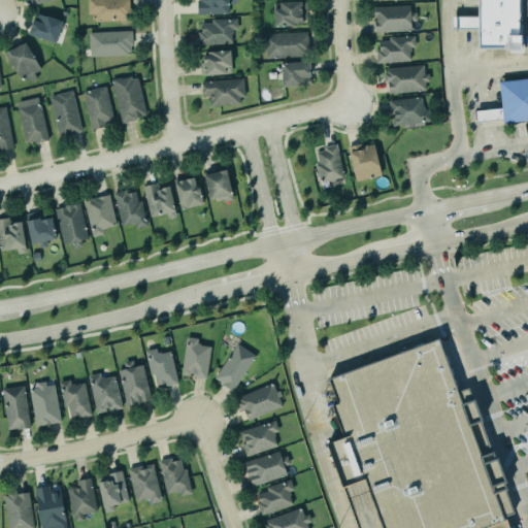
[(96,22),(130,20),(128,0),(87,0),(88,13),(95,13),(96,22)]
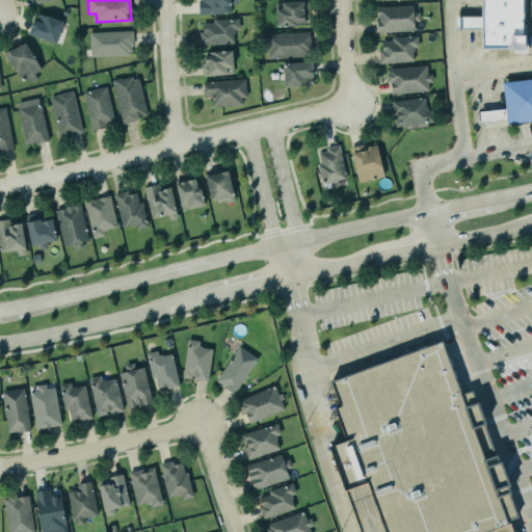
[(198,0),(200,15),(231,14),(230,3),(238,3),(238,0),(198,0)]
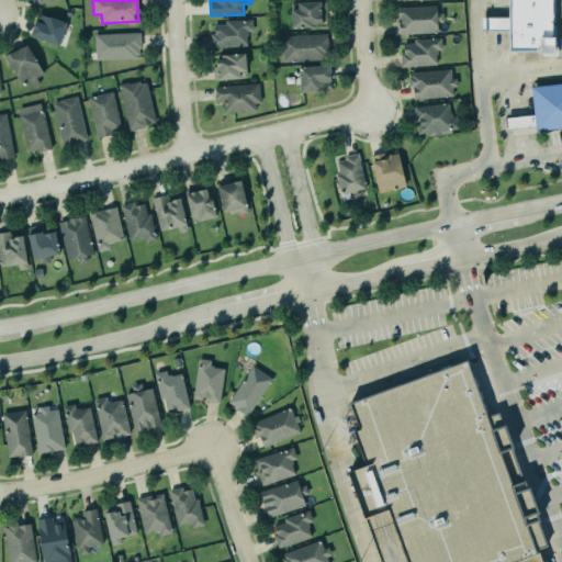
[(289,9),(290,26),(314,26),(314,21),(319,21),(319,14),(325,14),(325,0),(295,1),(296,8),(292,8),(289,9)]
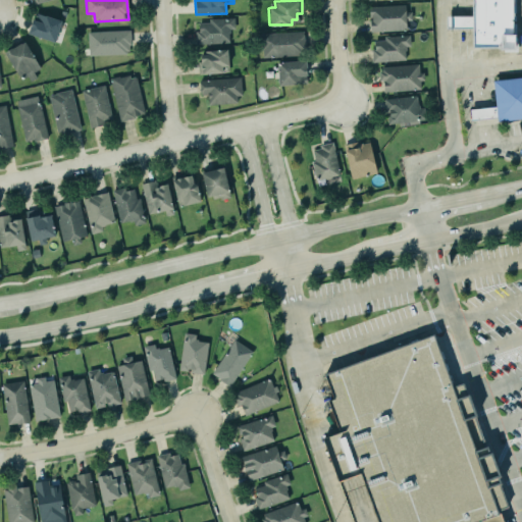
[(471,0),(471,46),(513,46),(512,0),(471,0)]
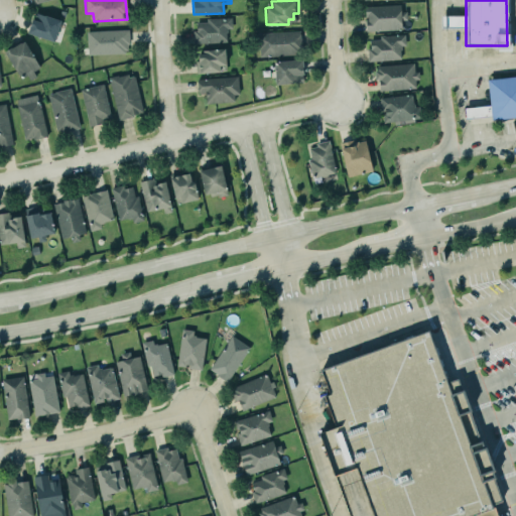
[(366,31),(402,30),(402,20),(407,20),(407,11),(400,12),(400,5),(365,6),(366,31)]
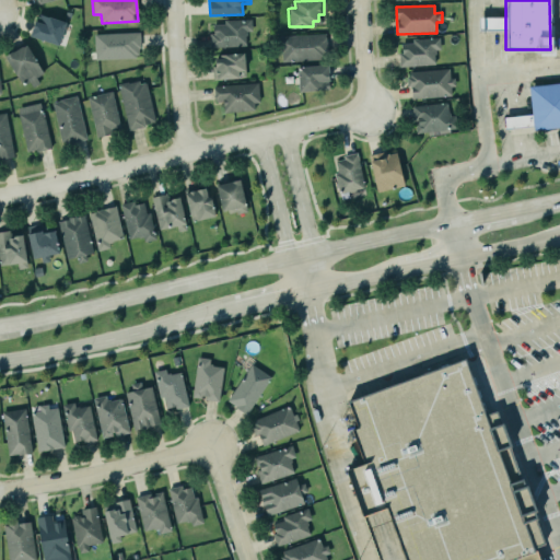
[(30,36),(58,46),(66,23),(37,13),(30,36)]
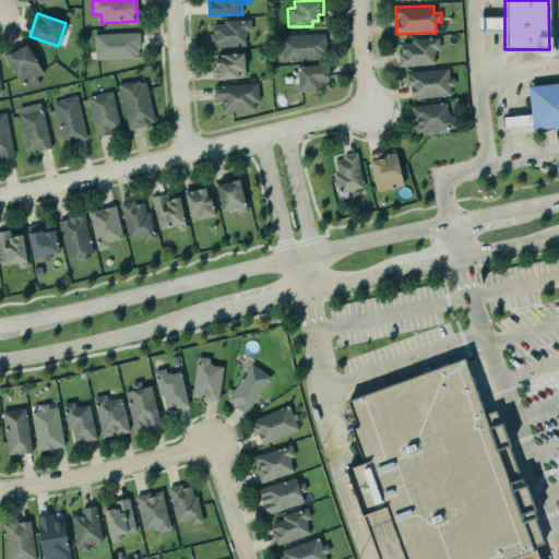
[(503,18),(480,18),(480,30),(503,30),(503,18)]
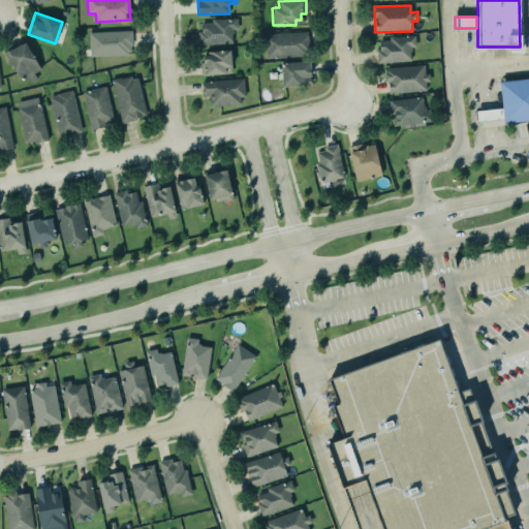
[(237,18),(211,19),(211,23),(199,23),(199,44),(232,43),(231,30),(238,30),(237,18)]
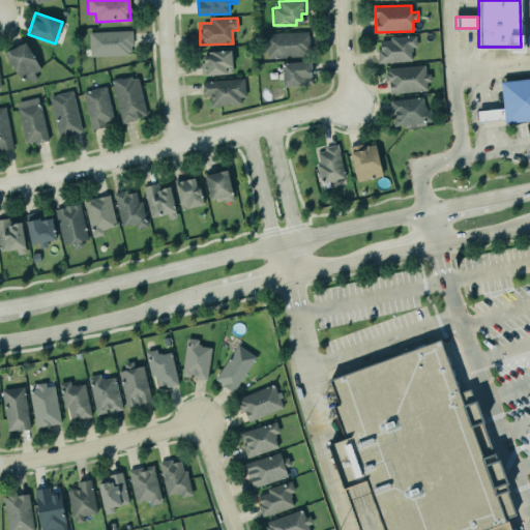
[(89,32),(90,56),(133,54),(131,30),(89,32)]
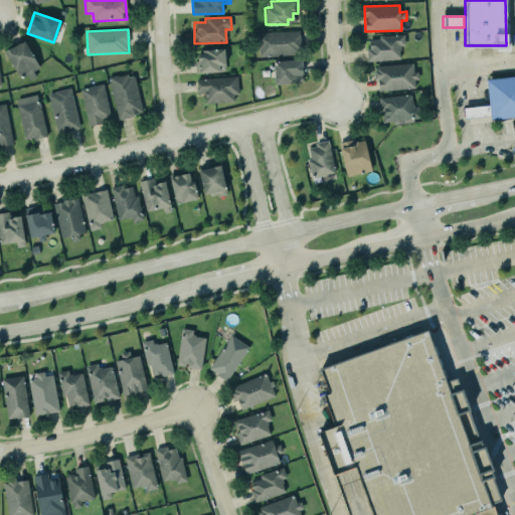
[(258,32),(258,56),(301,55),(300,31),(258,32)]
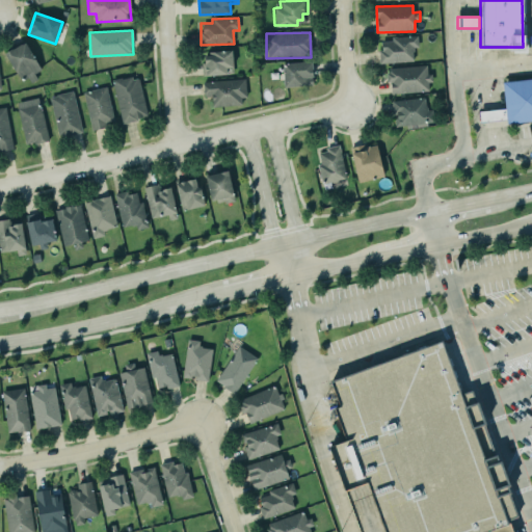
[(416,34),(417,46),(413,47),(413,50),(411,51),(411,60),(378,62),(377,49),(380,49),(380,43),(379,43),(379,41),(391,40),(391,35),(395,35),(395,36),(416,34)]
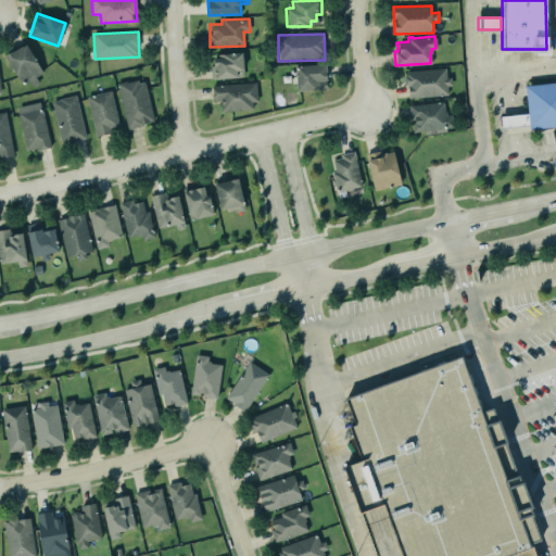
[(5,55),(20,84),(28,79),(33,87),(39,83),(36,76),(42,73),(27,43),(5,55)]
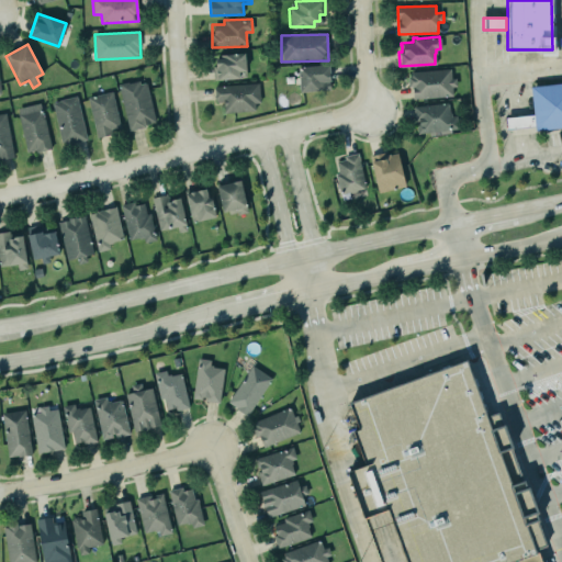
[(215,79),(246,79),(246,55),(214,55),(215,79)]
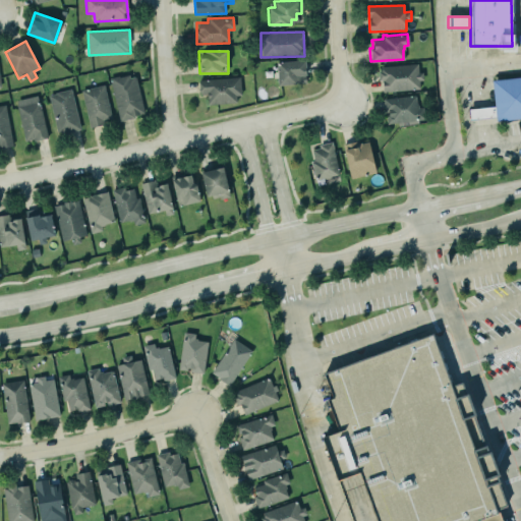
[(276,62),(304,60),(305,82),(277,84),(276,62)]
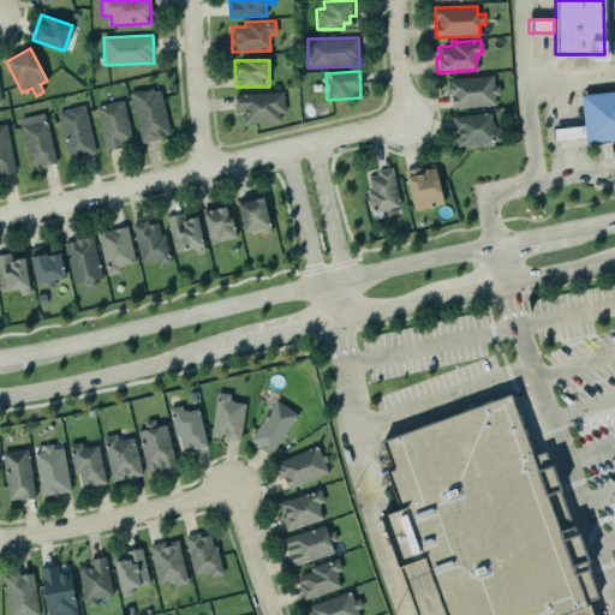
[(491,75),(493,84),(497,84),(499,94),(494,94),(494,105),(451,108),(449,94),(446,95),(445,83),(449,83),(449,78),(491,75)]
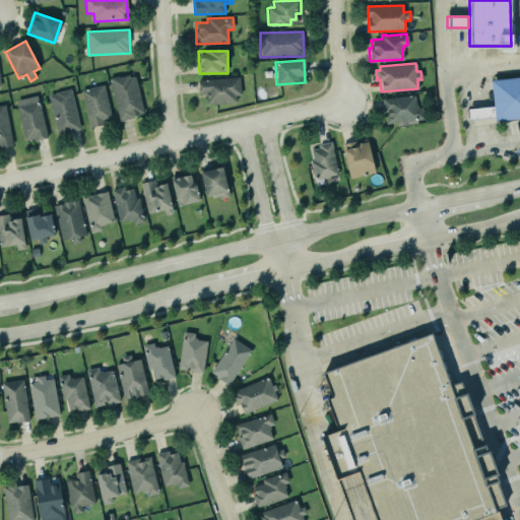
[(119,120),(143,115),(135,74),(110,79),(119,120)]
